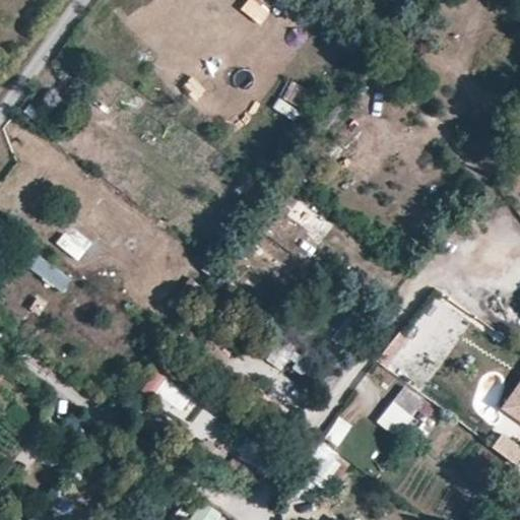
[(289,78),(273,108),(294,119),(310,89),(289,78)]
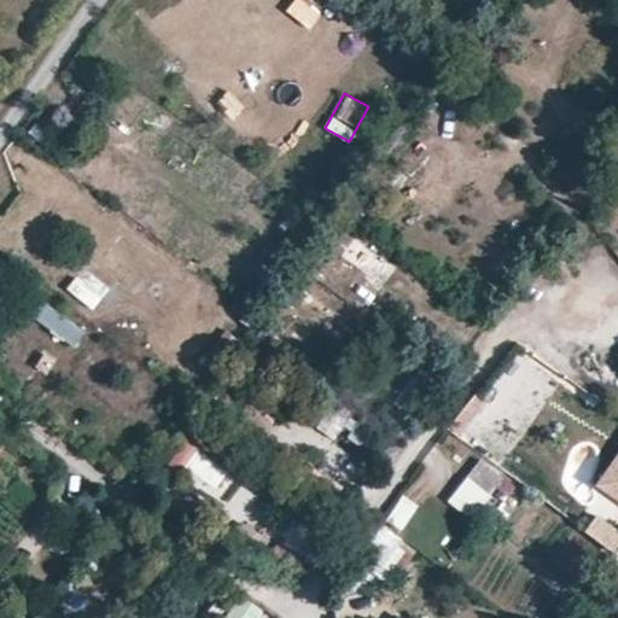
[(374,281),(390,261),(356,235),(340,256),(374,281)]
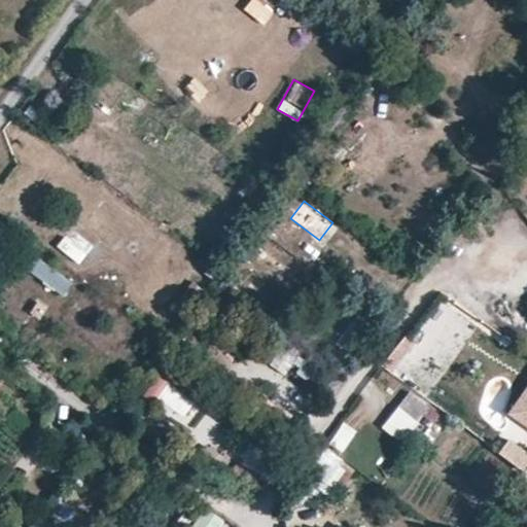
[(67,294),(74,279),(36,259),(28,274),(67,294)]
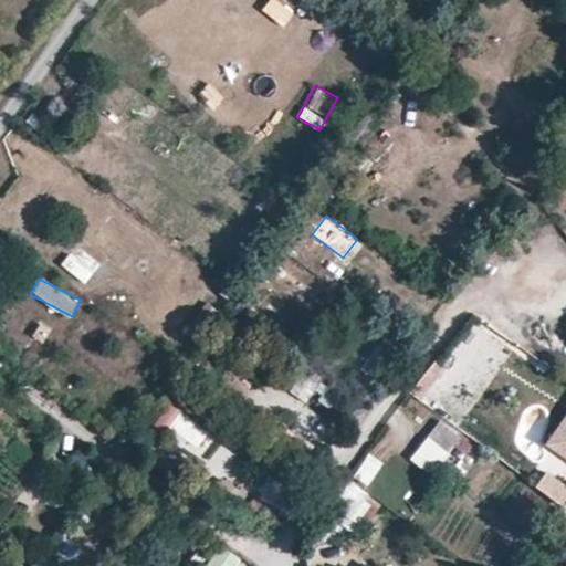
[(444,368),(435,360),(426,371),(436,379),(444,368)]
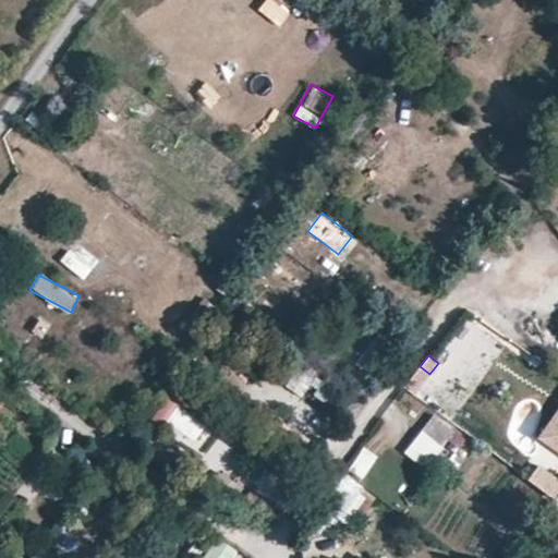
[(305,398),(318,375),(300,365),(287,388),(305,398)]
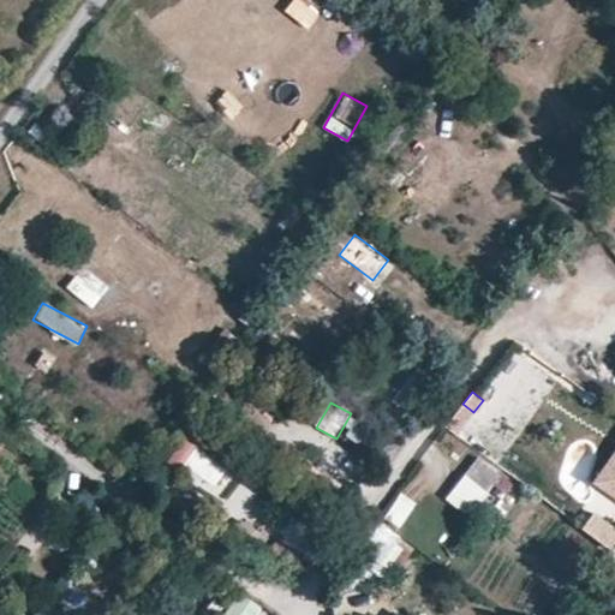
[(473,412),(463,404),(445,425),(457,434),(473,412)]
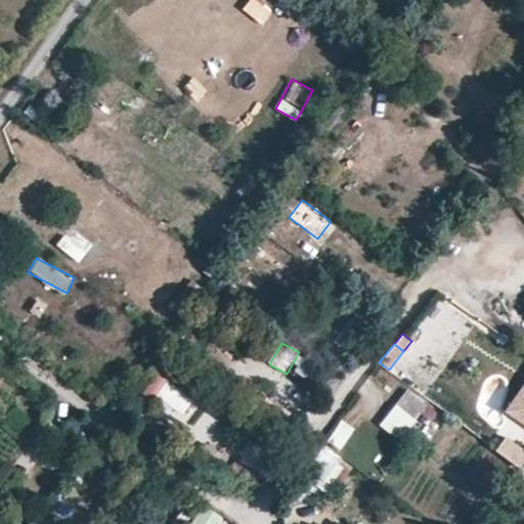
[(186,424),(203,403),(159,370),(143,391),(186,424)]
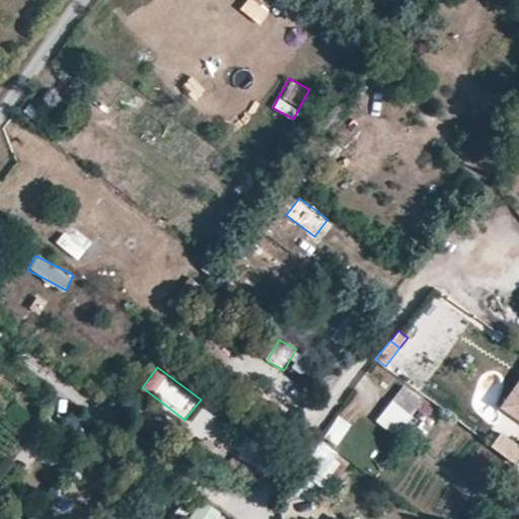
[(403,385),(375,421),(396,437),(424,400),(403,385)]
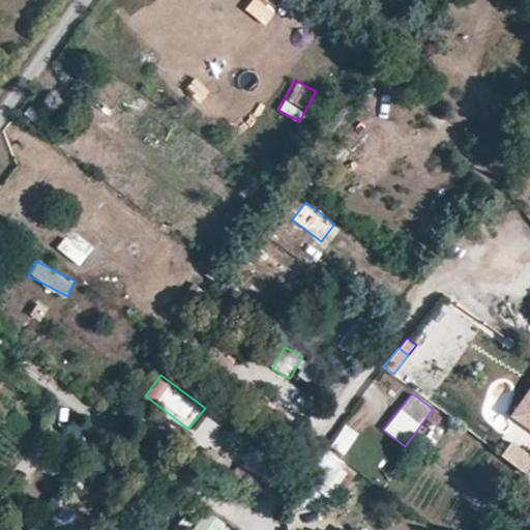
[(529,399),(518,416),(529,424),(529,399)]
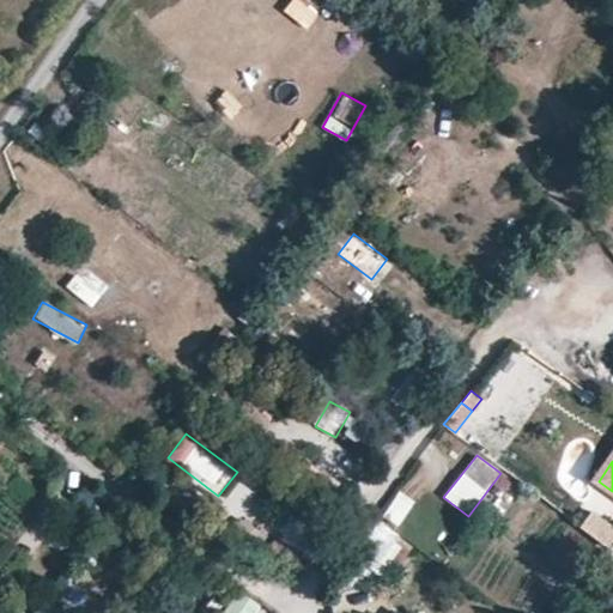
[(399,491),(387,515),(402,522),(414,498),(399,491)]
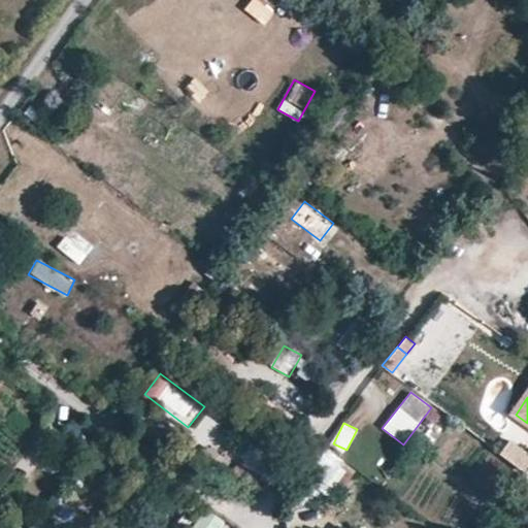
[(527,453),(512,441),(501,455),(526,472),(527,468),(527,453)]
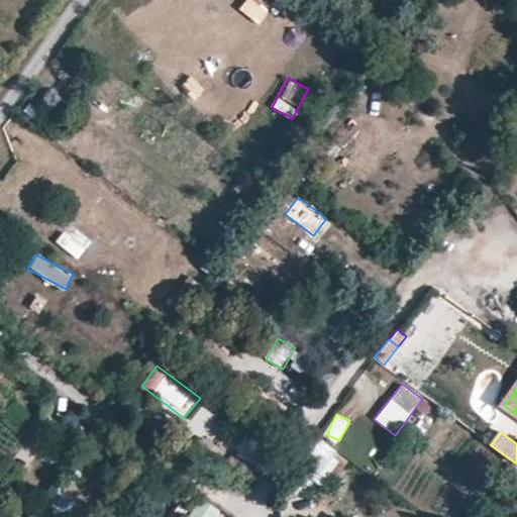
[(259,464),(268,444),(241,433),(232,453),(259,464)]
